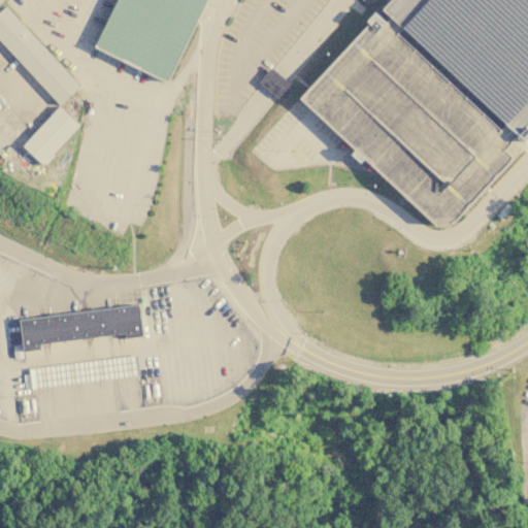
[(120,0),(97,47),(170,83),(204,12),(209,0),(120,0)]
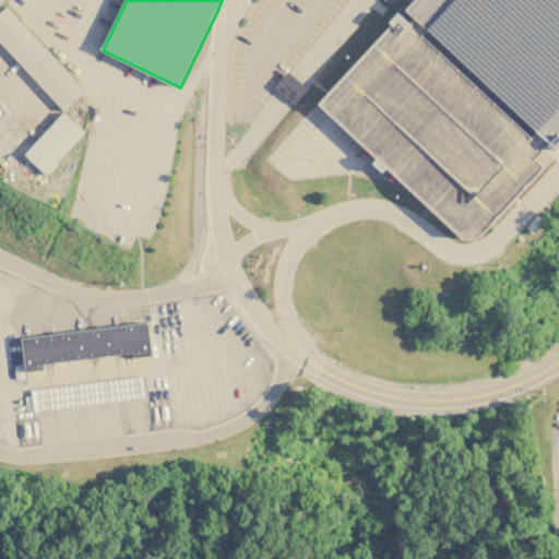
[(318,105),(402,14),(413,24),(416,20),(405,10),(415,0),(558,0),(558,152),(555,147),(542,162),(546,166),(480,237),(461,238),(375,158),(330,116),(318,105)]
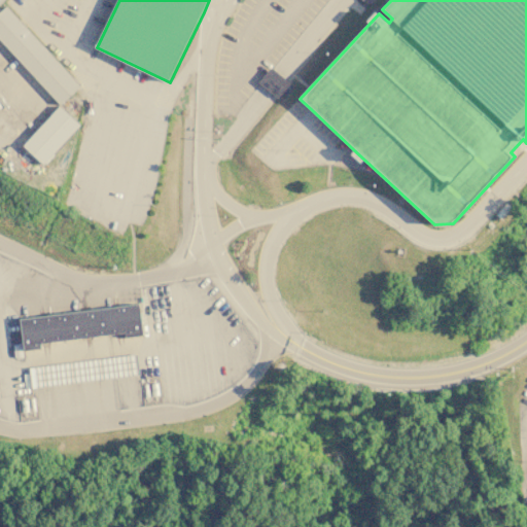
[(0,37),(0,12),(6,7),(80,85),(62,103),(0,37)]
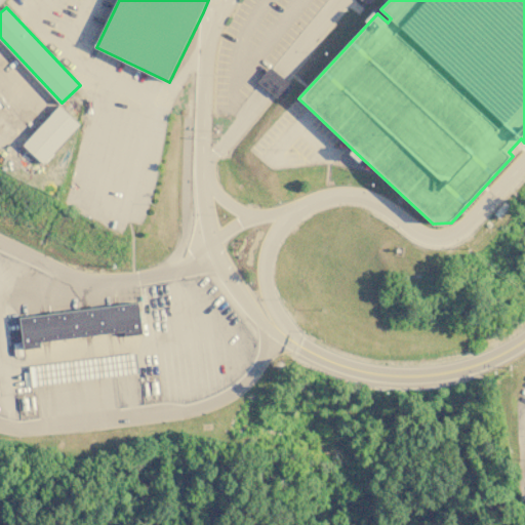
[(256,81),(276,97),(288,82),(268,67),(256,81)]
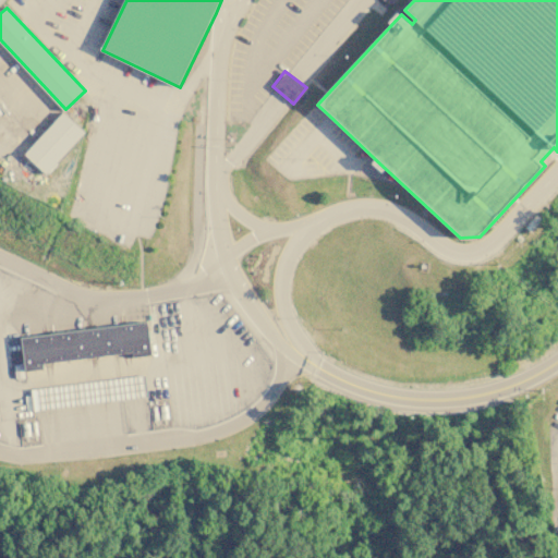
[(26,155),(64,112),(86,133),(48,174),(26,155)]
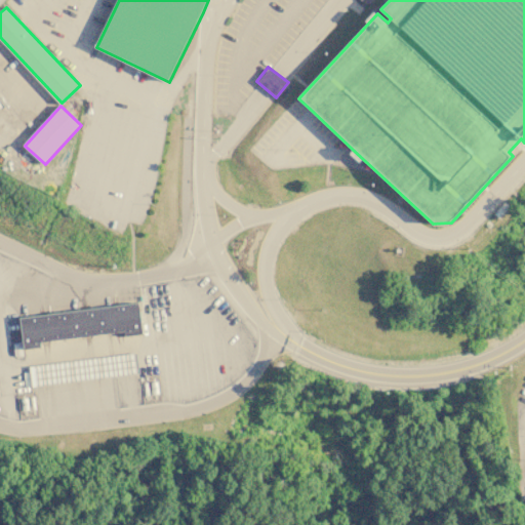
[(19,320),(25,352),(42,349),(42,345),(125,332),(126,338),(145,336),(140,303),(19,320)]
